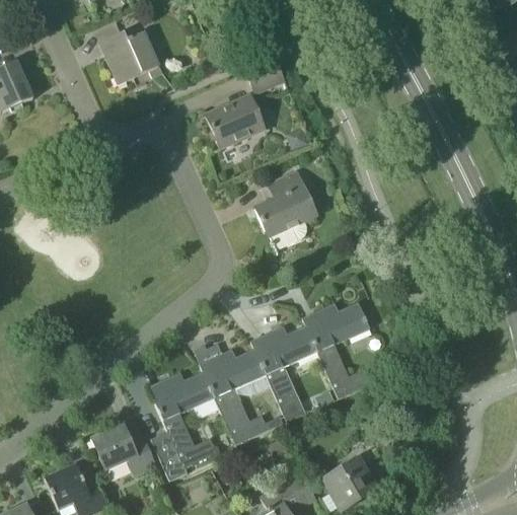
[(501,0),(506,8),(516,1),(516,0),(501,0)]
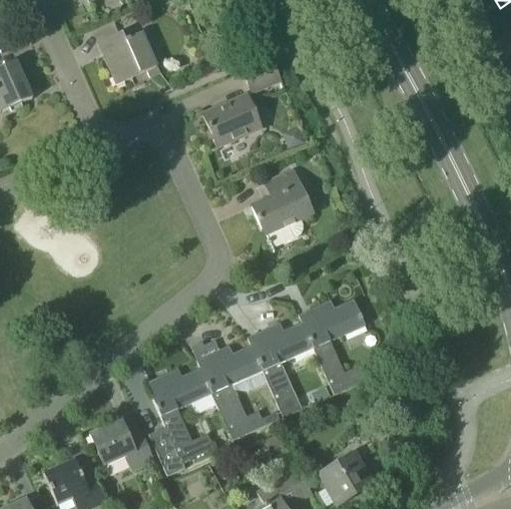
[(112,63),(108,64),(116,83),(147,69),(146,68),(155,64),(141,31),(125,38),(122,30),(97,41),(105,58),(109,56),(112,63)]
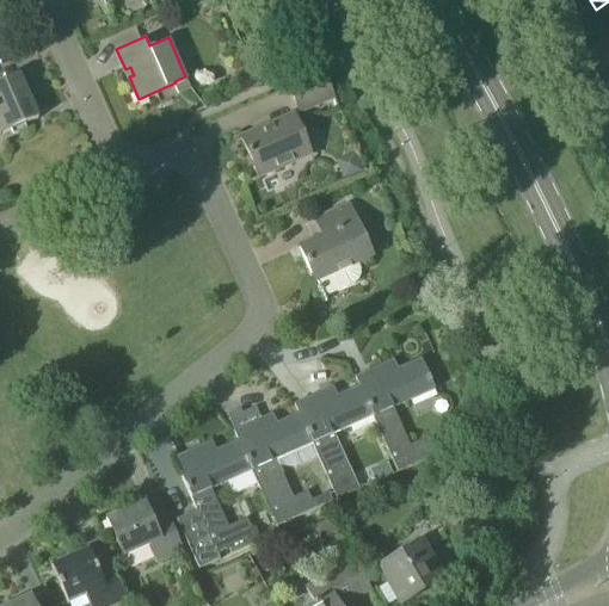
[(301,110),(336,94),(324,68),(289,84),(301,110)]
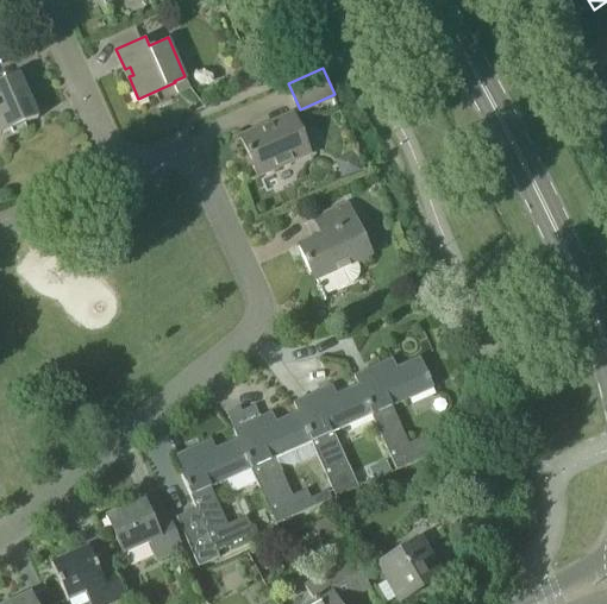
[(0,131),(38,114),(19,71),(0,80),(0,131)]
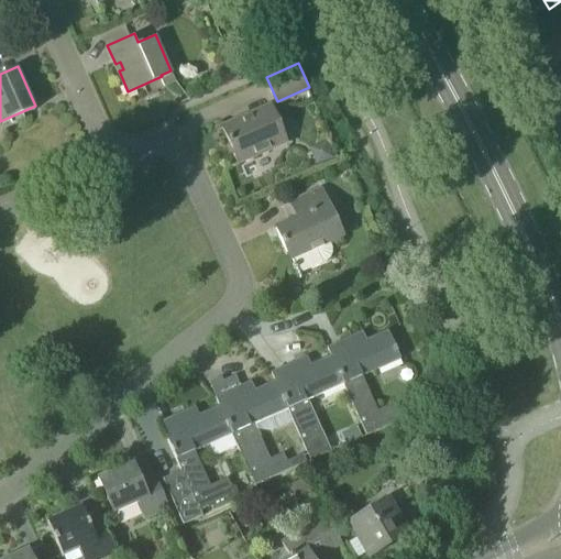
[(161,75),(162,76),(165,84),(176,78),(172,69),(171,70),(161,75)]
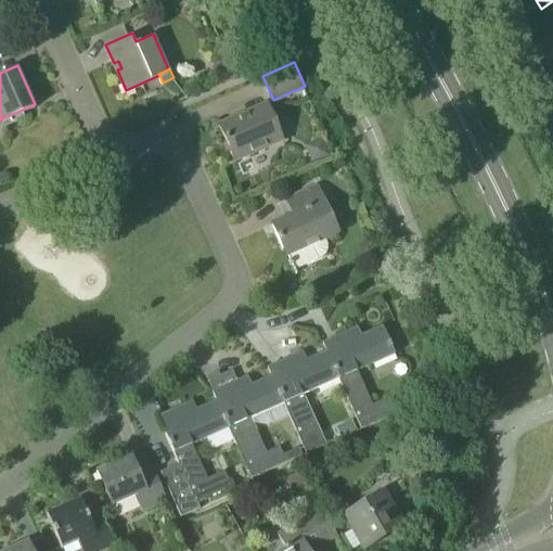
[(283,137),(268,102),(220,123),(235,157),(283,137)]
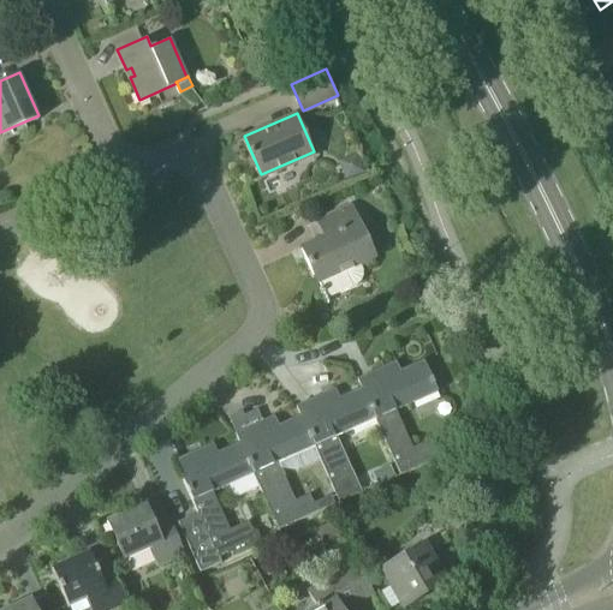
[(320,281),(322,280),(329,295),(358,282),(359,281),(361,279),(362,277),(363,275),(364,273),(364,270),(363,268),(363,265),(362,263),(375,257),(352,204),(320,219),(327,235),(302,246),(310,265),(313,264),(320,281)]
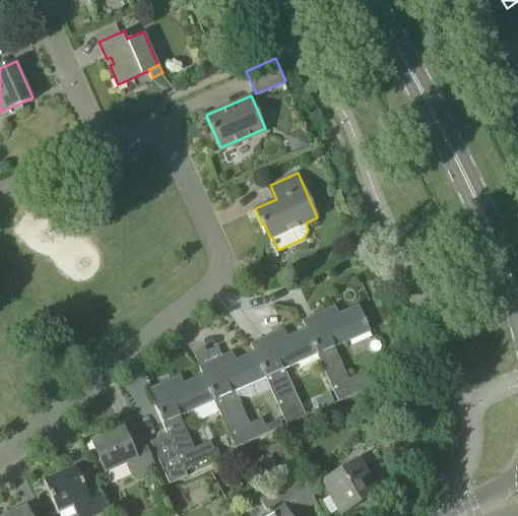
[(335,304),(304,318),(307,326),(306,326),(319,352),(340,399),(373,385),(366,371),(349,378),(334,345),(366,331),(353,305),(339,312),(335,304)]
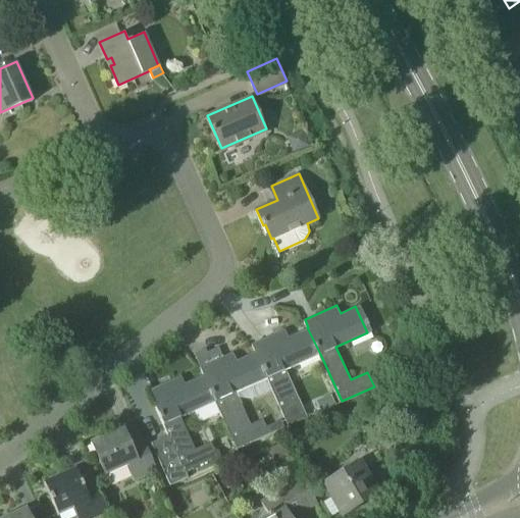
[(256,351),(268,377),(289,423),(309,415),(288,368),(320,354),(307,327),(289,335),(286,327),(253,342),(256,351)]
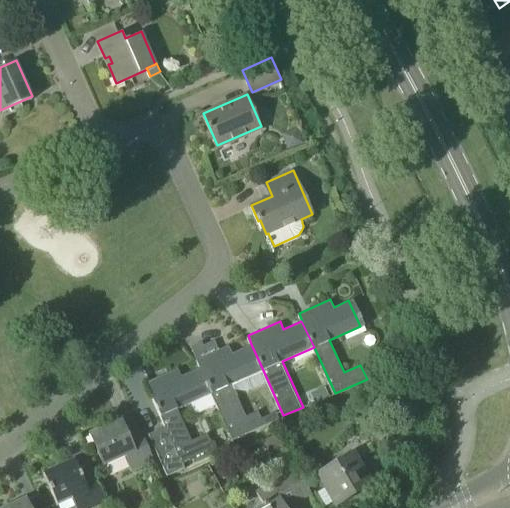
[(196,358),(200,366),(211,392),(232,438),(279,417),(276,410),(262,416),(259,409),(245,415),(231,384),(263,370),(251,344),(233,352),(229,344),(196,358)]
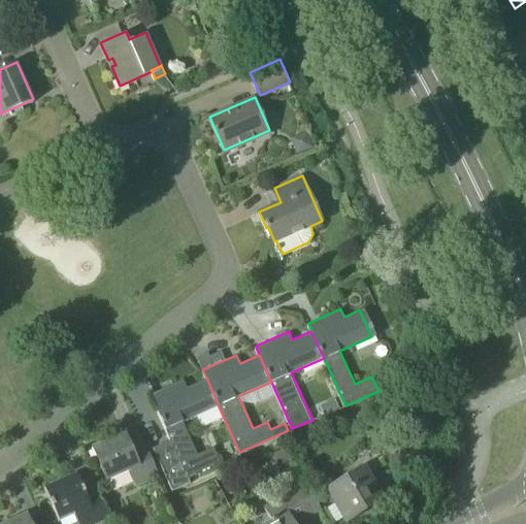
[(218,404),(206,378),(188,386),(184,378),(151,393),(171,438),(154,447),(173,488),(191,481),(188,475),(199,470),(201,476),(220,467),(218,462),(221,460),(215,446),(197,453),(182,421),(218,404)]
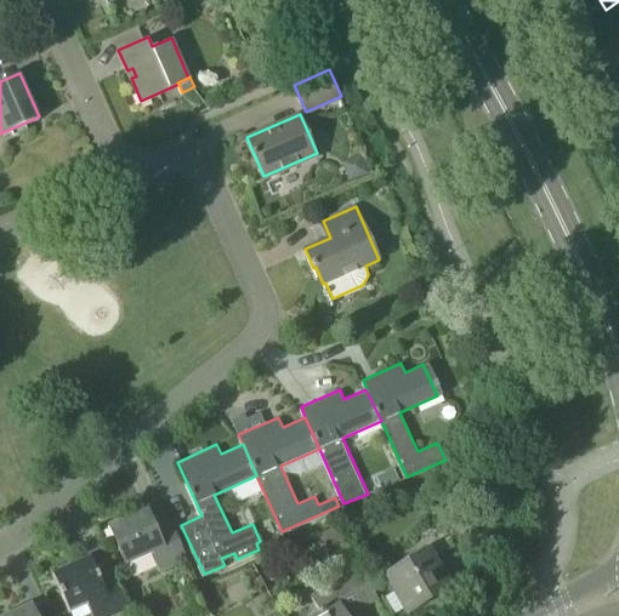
[(395,468),(376,475),(381,486),(399,479),(395,468)]
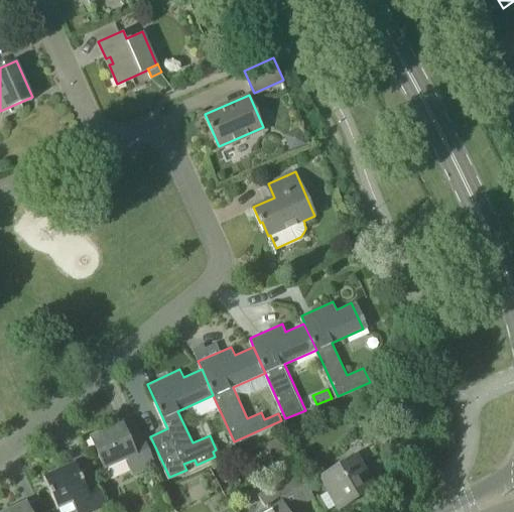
[(144,438),(132,444),(122,423),(92,436),(106,468),(126,459),(133,473),(156,463),(144,438)]
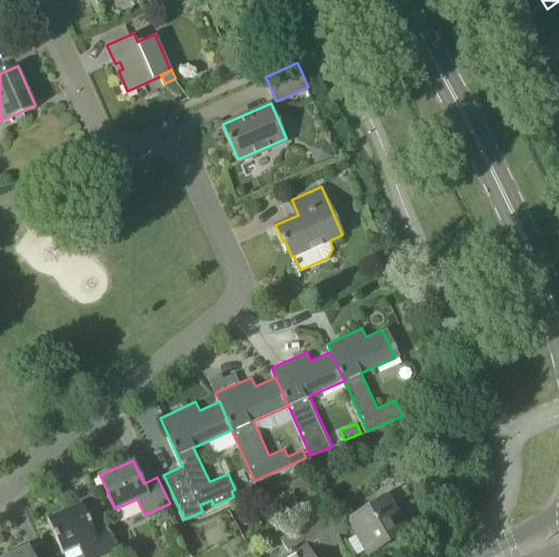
[(371,553),(406,532),(390,503),(411,491),(398,468),(376,480),(386,498),(350,518),(371,553)]
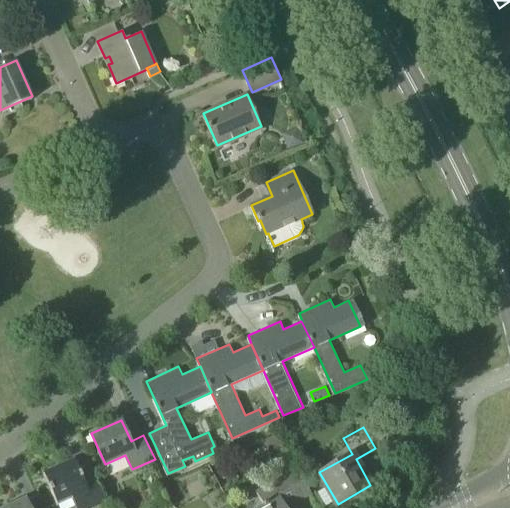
[(264,504),(257,507),(286,507),(285,506),(312,491),(278,432),(263,438),(283,474),(271,481),(256,490),(264,504)]
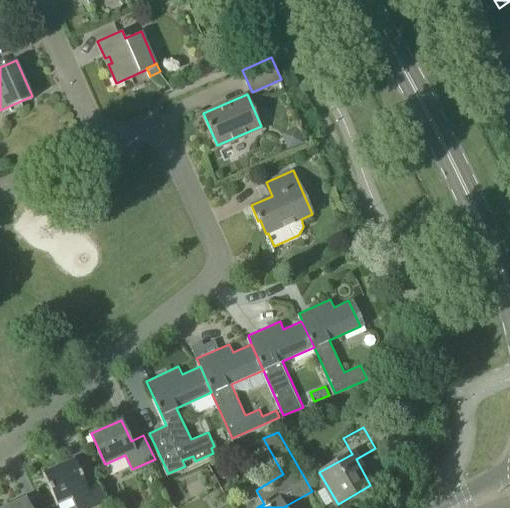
[(80,472),(74,459),(44,472),(57,503),(73,496),(77,507),(90,507),(108,500),(97,474),(84,480),(80,472)]
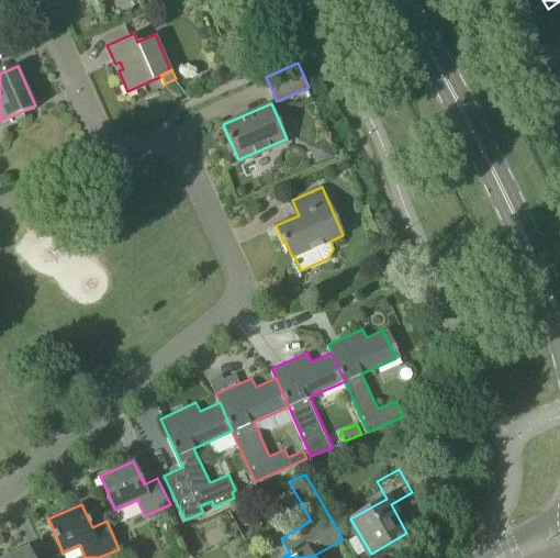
[(33,557),(29,547),(2,557),(33,557)]
